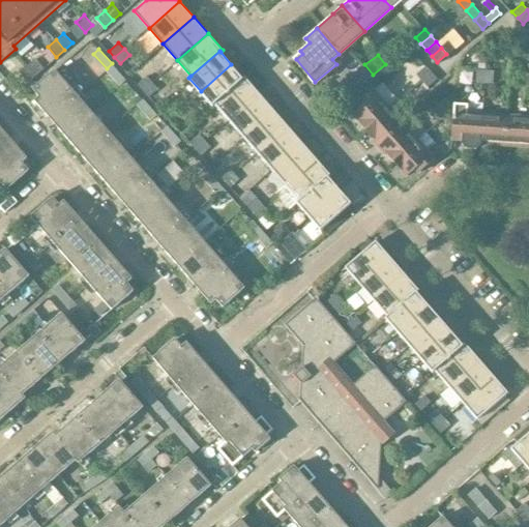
[(28,81),(45,67),(35,57),(20,71),(28,81)]
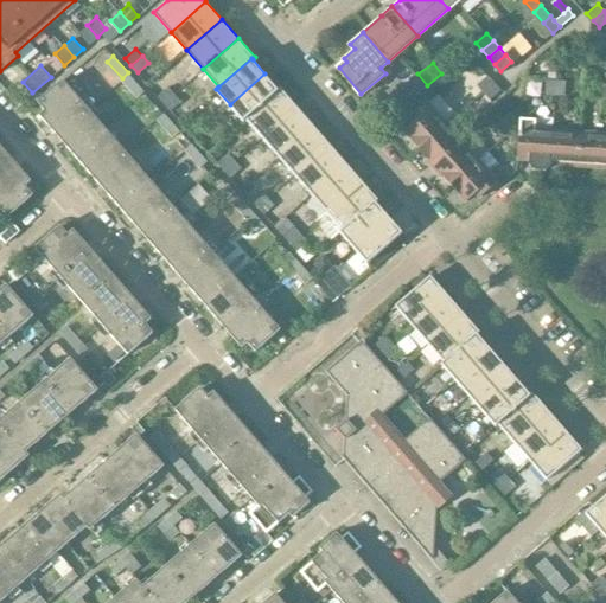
[(144,90),(128,72),(122,78),(138,96),(144,90)]
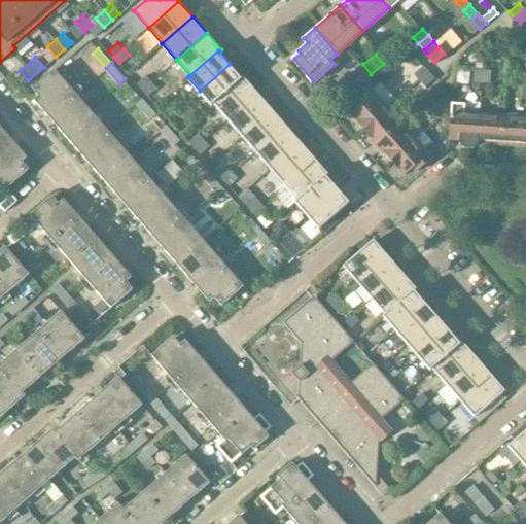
[(242,78),(241,77),(230,64),(200,91),(211,105),(214,103),(242,78)]
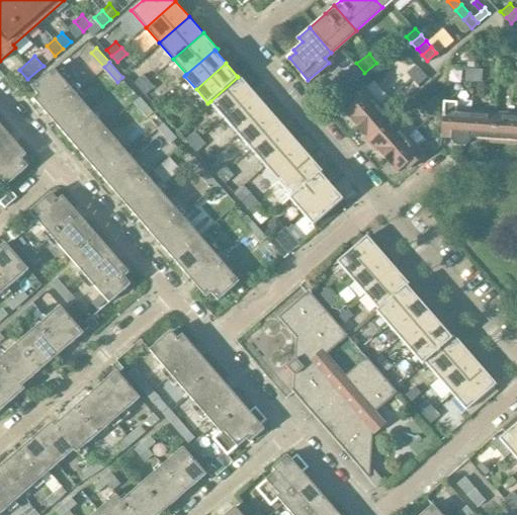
[(413,78),(422,69),(417,63),(408,71),(413,78)]
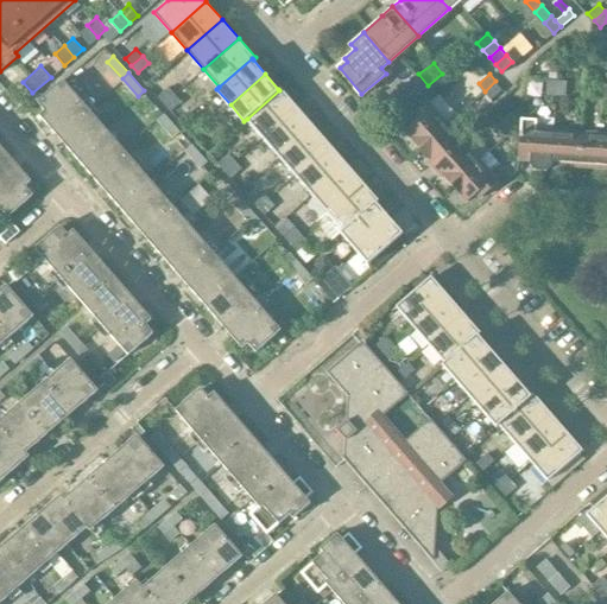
[(428,87),(418,76),(411,82),(421,93),(428,87)]
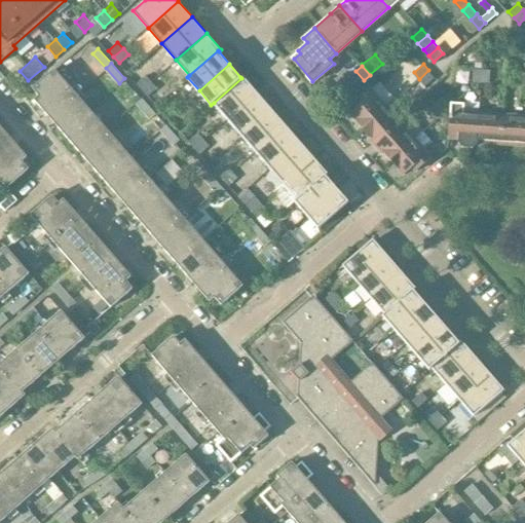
[(77,94),(55,68),(33,87),(40,95),(35,99),(50,116),(77,94)]
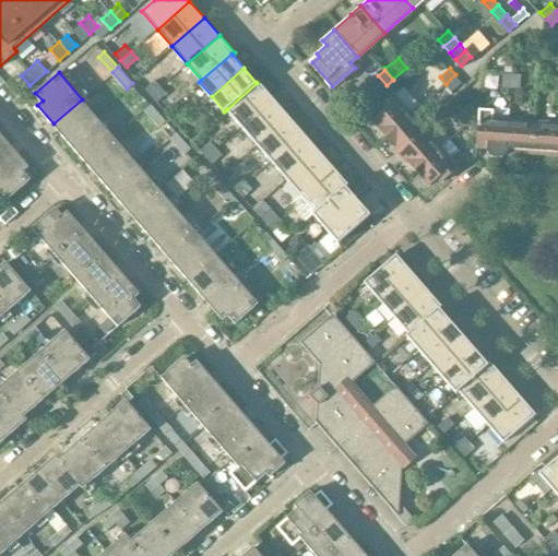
[(511,86),(512,72),(503,72),(502,85),(511,86)]
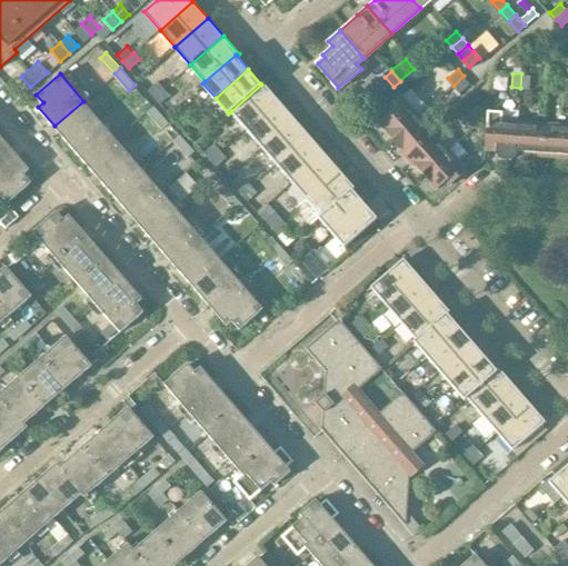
[(529,88),(530,75),(521,73),(520,88),(529,88)]
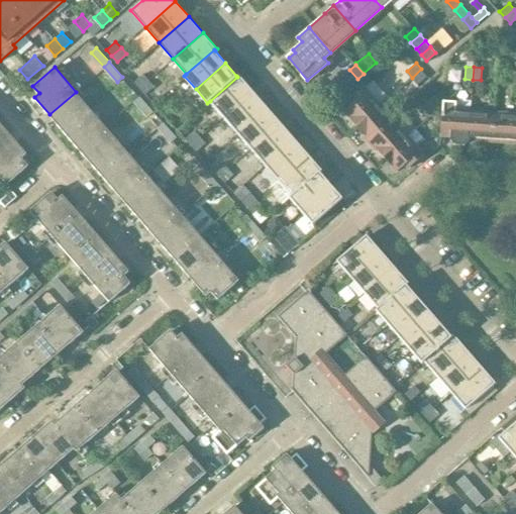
[(418,84),(427,76),(421,69),(412,78),(418,84)]
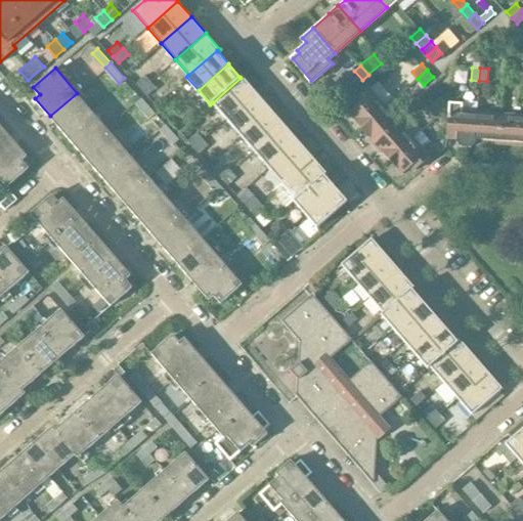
[(362,80),(354,71),(348,77),(356,86),(362,80)]
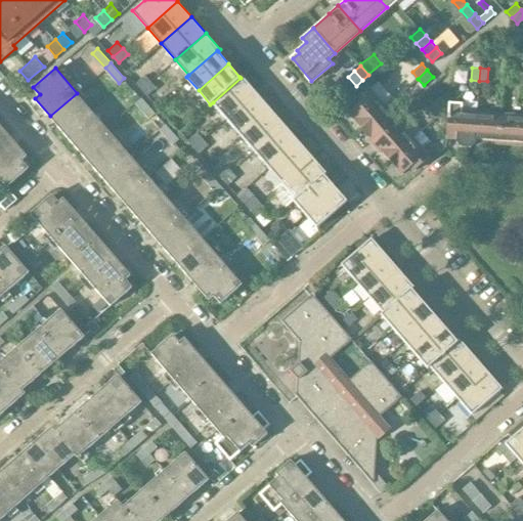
[(141,88),(151,80),(145,74),(136,82),(141,88)]
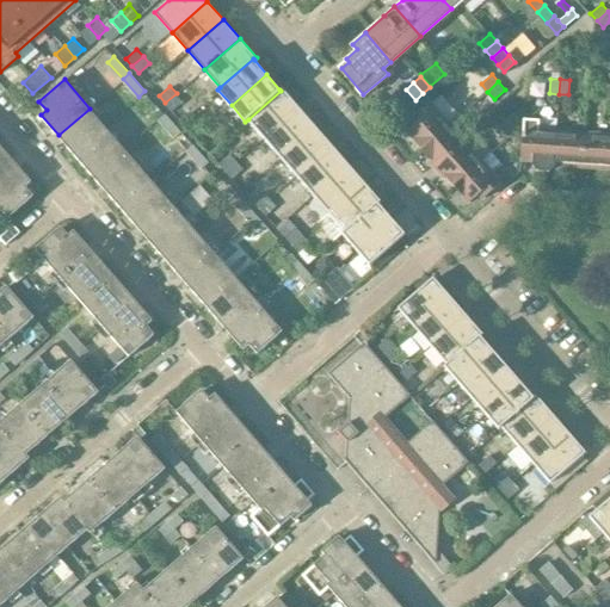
[(264,137),(300,106),(283,87),(279,90),(281,91),(248,119),(264,137)]
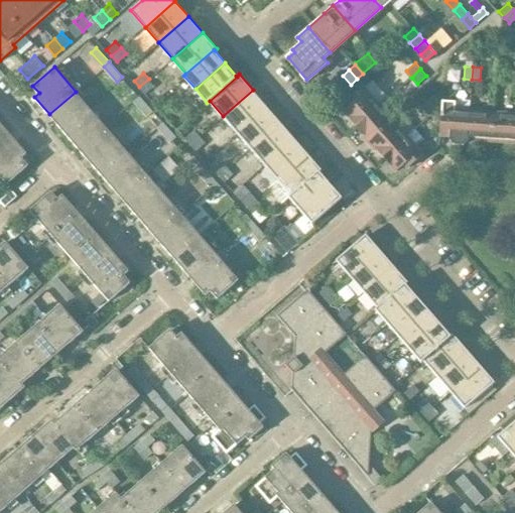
[(145,93),(154,85),(149,79),(139,87),(145,93)]
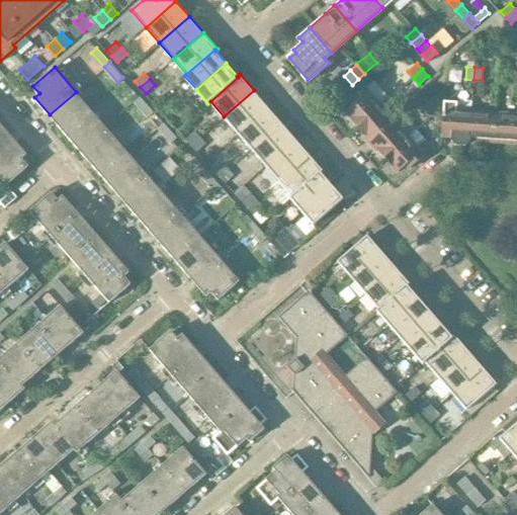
[(358,125),(382,104),(365,86),(357,93),(350,99),(354,103),(345,110),(358,125)]
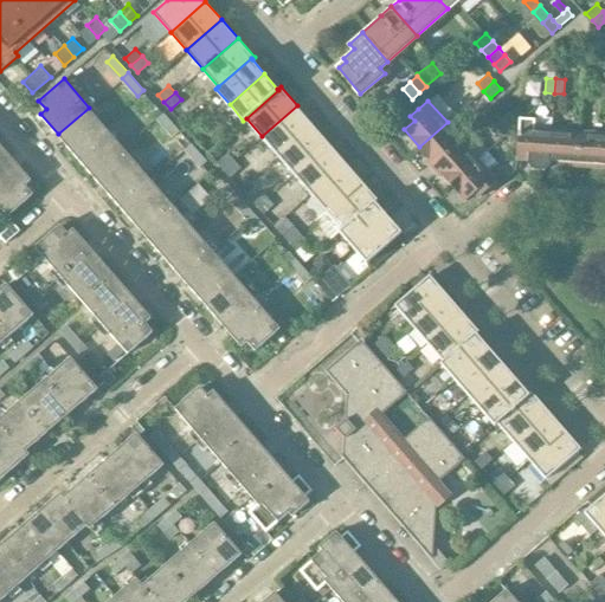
[(277,155),(313,124),(297,105),(262,136),(277,155)]
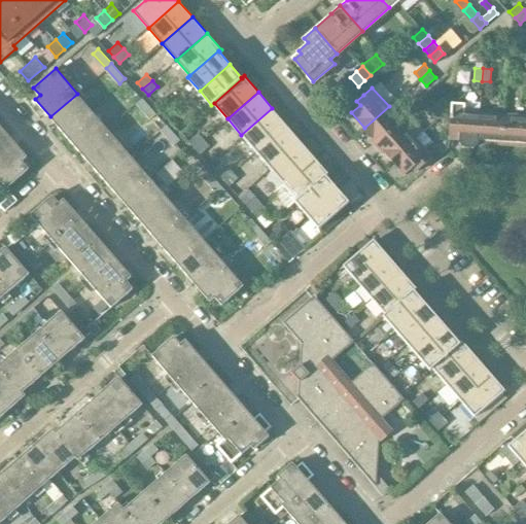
[(69,138),(96,114),(77,94),(50,116),(69,138)]
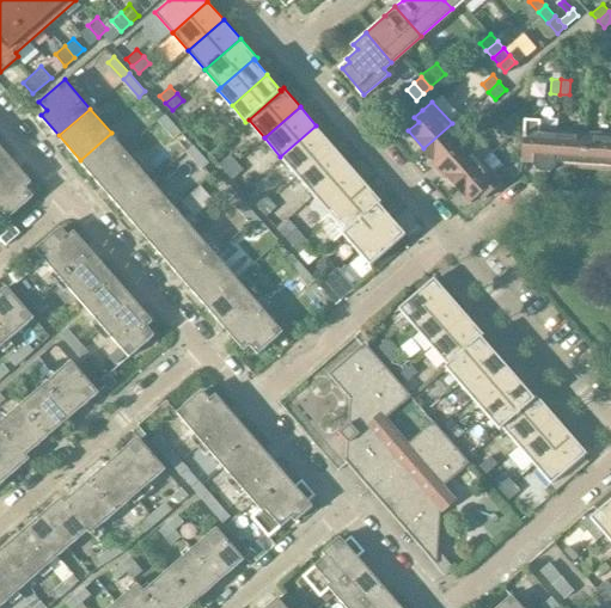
[(172,122),(165,114),(159,120),(166,127),(172,122)]
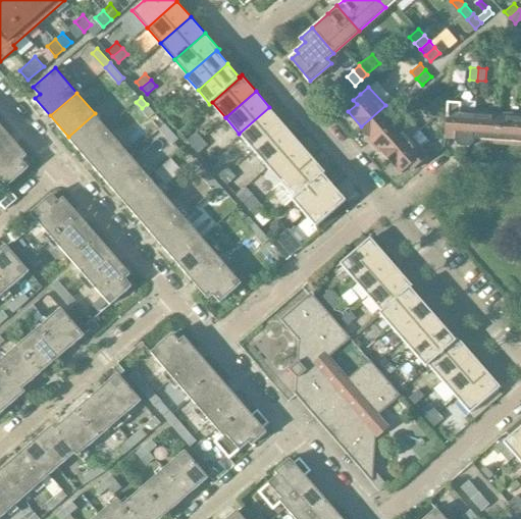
[(444,109),(444,100),(431,100),(431,108),(444,109)]
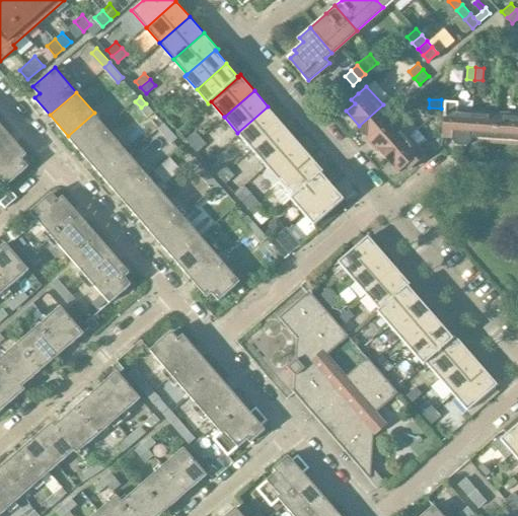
[(471,141),(471,140),(473,109),(457,108),(458,100),(445,100),(443,135),(453,136),(452,140),(456,144),(466,145),(471,141)]
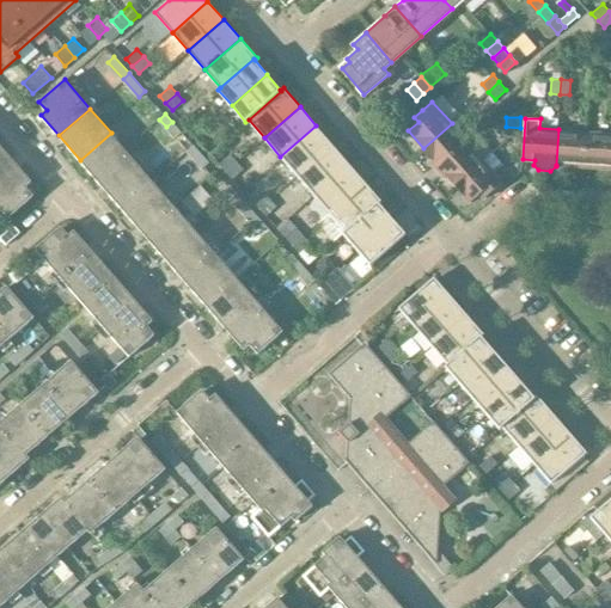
[(182,130),(172,122),(166,127),(175,136),(182,130)]
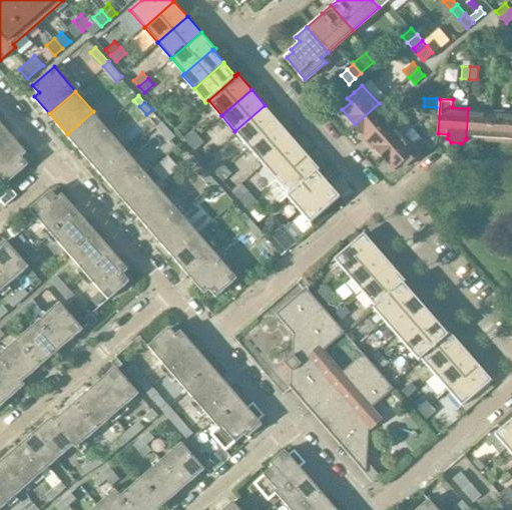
[(365,141),(392,118),(379,103),(355,124),(362,133),(360,134),(365,141)]
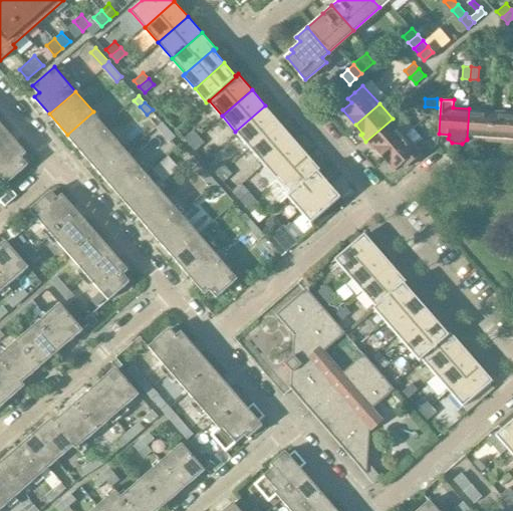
[(249,147),(279,120),(265,105),(235,132),(249,147)]
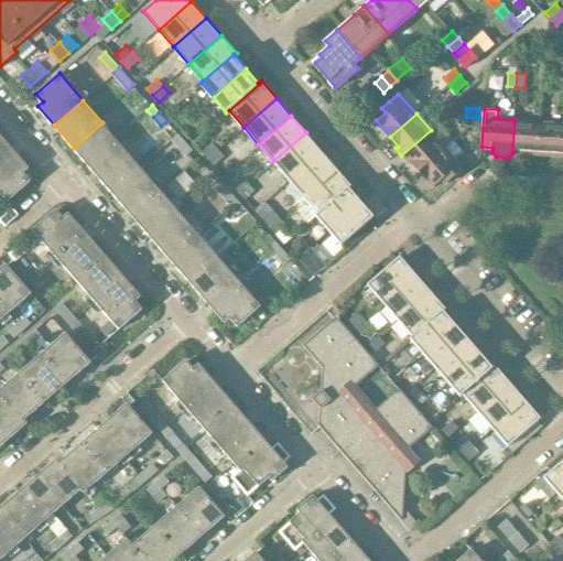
[(478,127),(479,118),(466,117),(465,126),(478,127)]
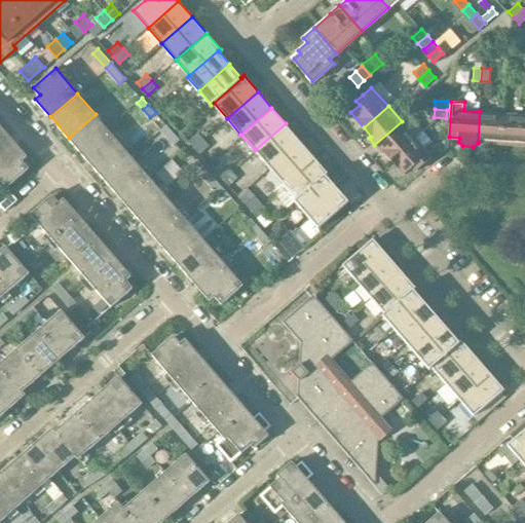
[(502,136),(503,113),(480,111),(478,142),(496,143),(498,141),(498,137),(502,136)]
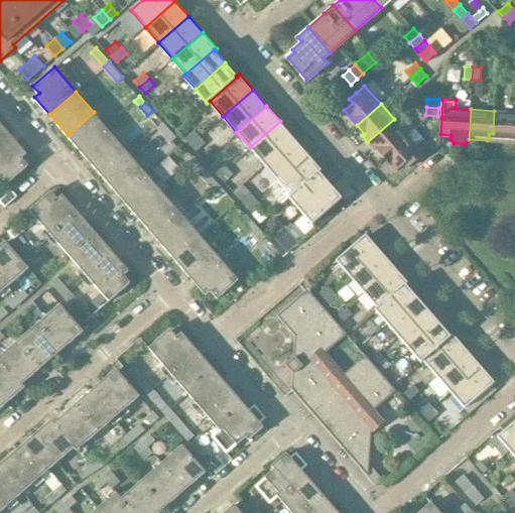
[(514,112),(494,111),(493,133),(496,135),(496,139),(497,141),(514,142),(514,112)]
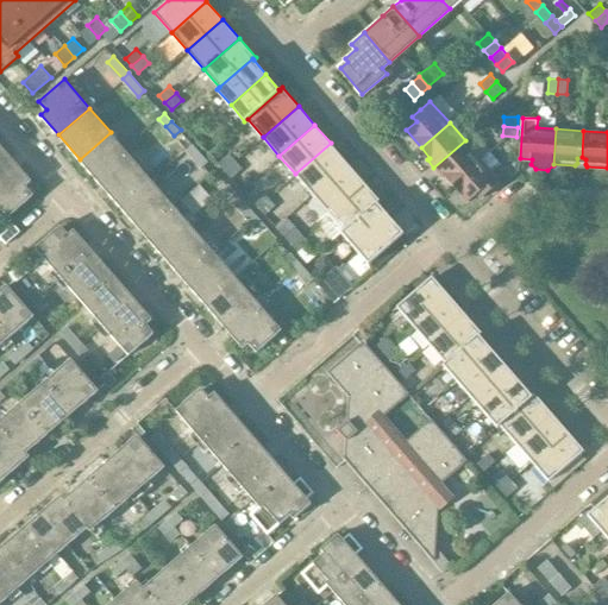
[(100,183),(131,157),(111,132),(80,159),(100,183)]
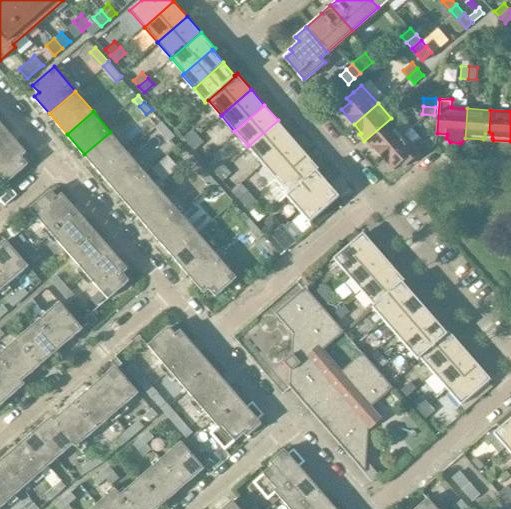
[(380,154),(404,133),(391,118),(364,141),(370,148),(373,146),(380,154)]
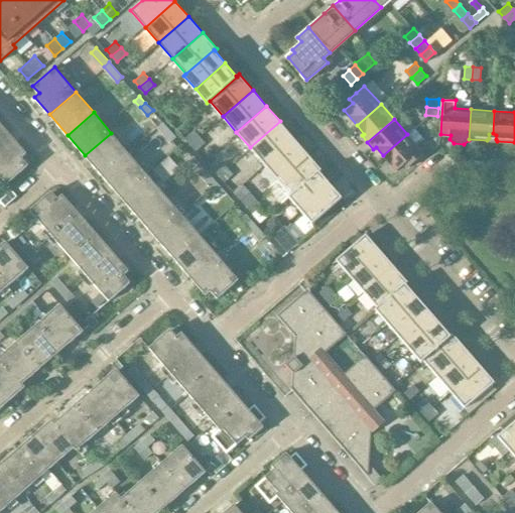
[(264,163),(294,137),(280,121),(250,147),(264,163)]
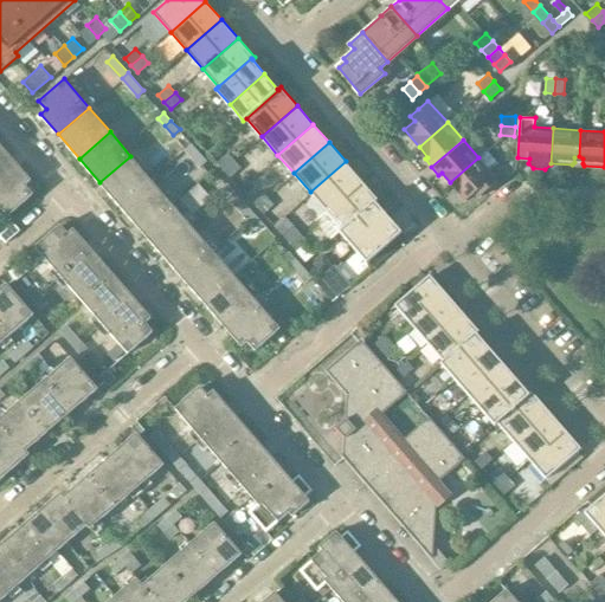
[(0,168),(12,159),(0,143),(0,168)]
